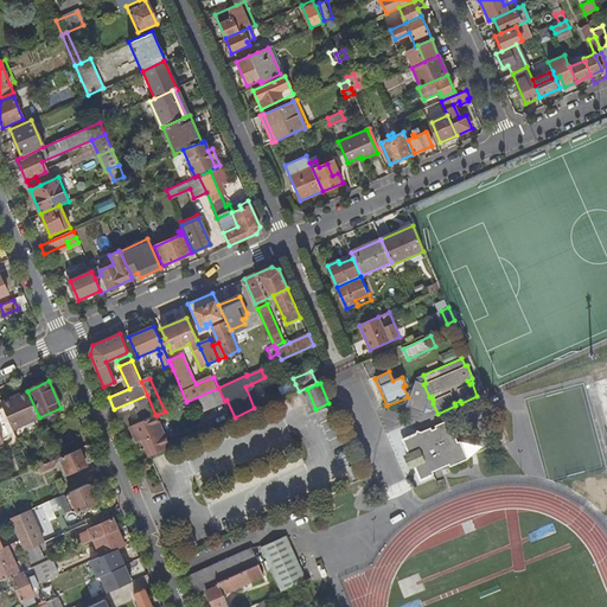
[(246,387),(254,408),(255,410),(262,407),(251,384),(246,387)]
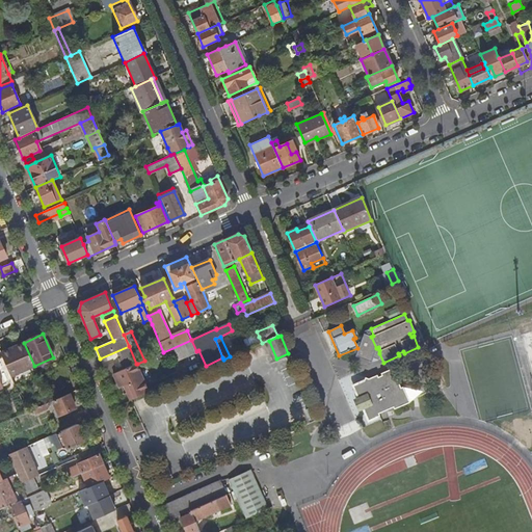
[(246,342),(249,348),(262,343),(259,337),(246,342)]
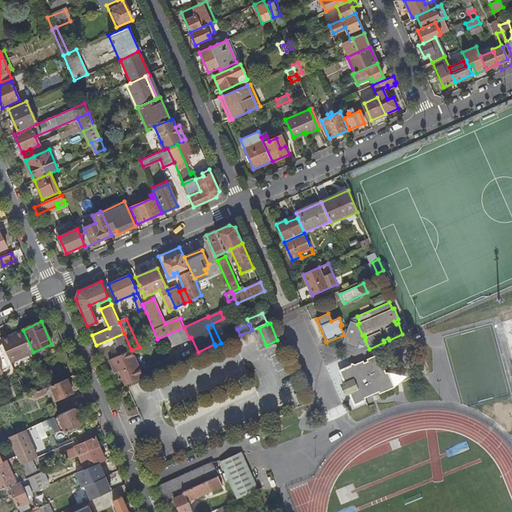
[(184,327),(157,339),(160,345),(167,341),(170,348),(189,339),(189,338),(184,327)]
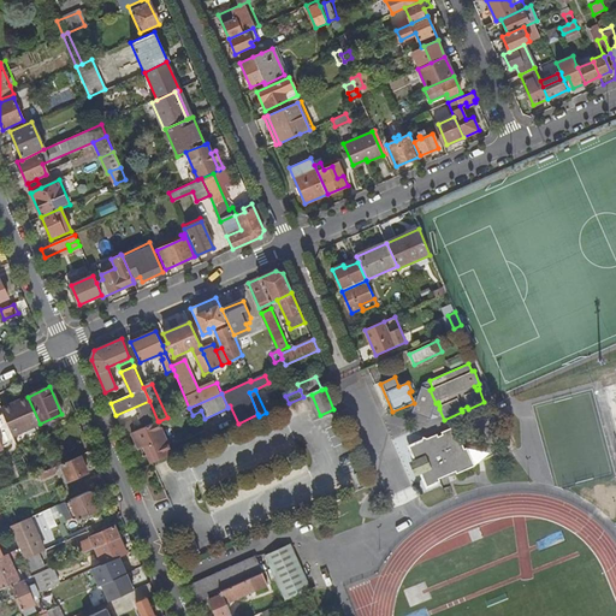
[(3,413),(13,437),(40,425),(40,424),(28,397),(0,409),(3,413)]
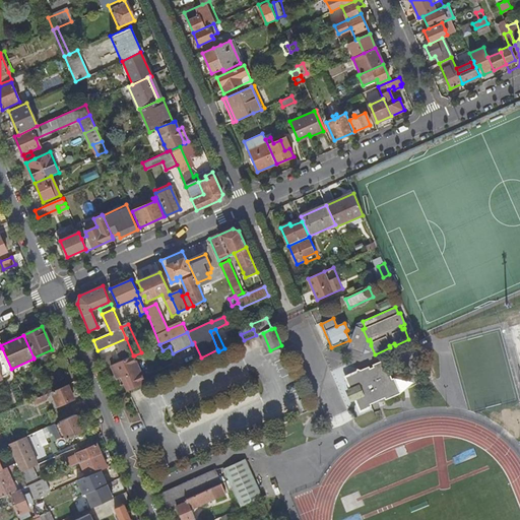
[(0,348),(0,379),(13,374),(11,369),(2,348),(0,348)]
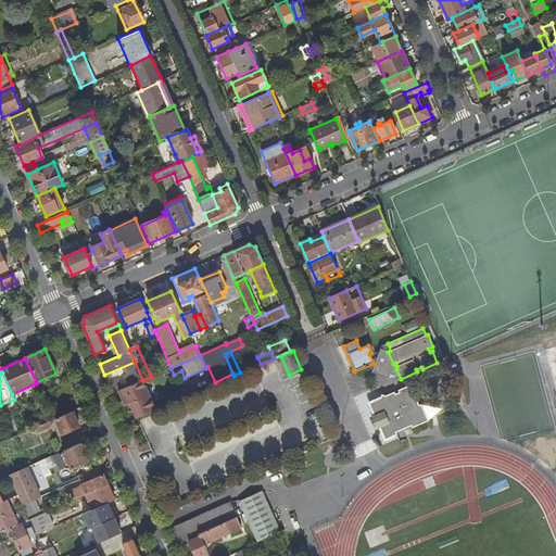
[(118,391),(123,401),(125,406),(127,405),(130,413),(134,411),(137,418),(147,414),(156,409),(153,402),(150,394),(143,380),(142,380),(136,383),(118,391)]
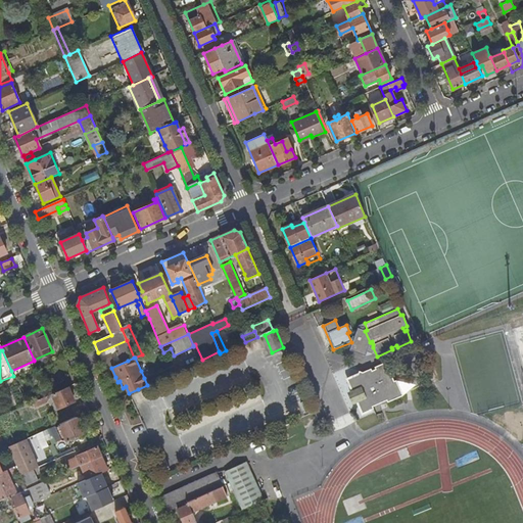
[(346,380),(352,393),(355,394),(358,398),(355,401),(362,414),(373,409),(372,407),(386,400),(387,402),(401,396),(395,381),(393,381),(385,363),(374,368),(375,370),(372,371),(371,370),(362,373),(361,376),(358,375),(346,380)]
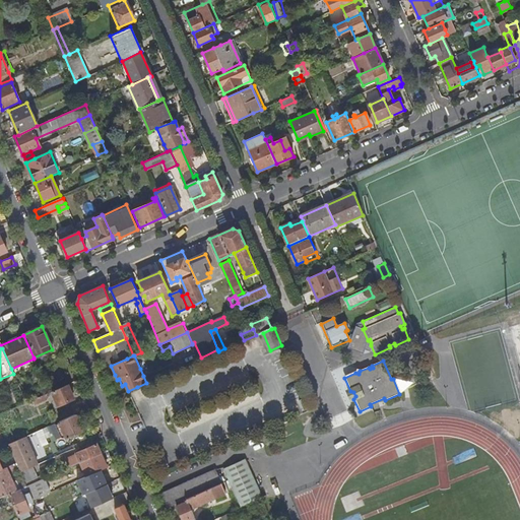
[(412,371),(402,378),(408,386),(418,379),(412,371)]
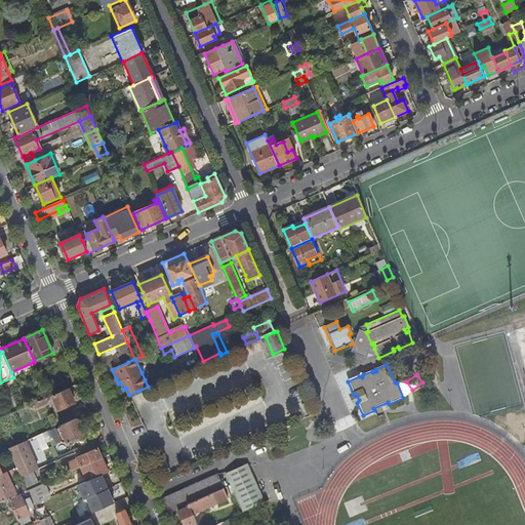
[(69,389),(52,396),(53,399),(58,410),(75,402),(69,389)]
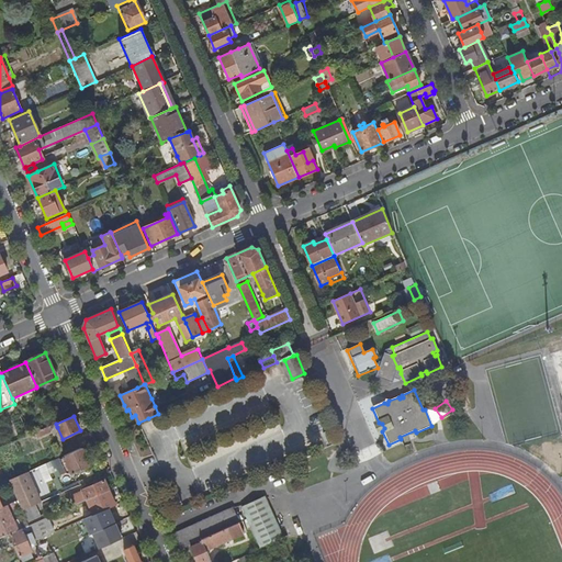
[(51,426),(35,434),(37,438),(49,433),(53,429),(51,426)]
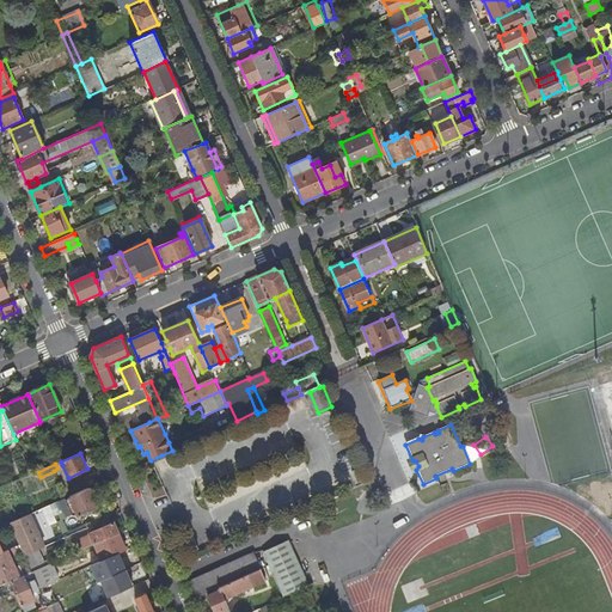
[(101,471),(85,478),(89,488),(105,481),(101,471)]
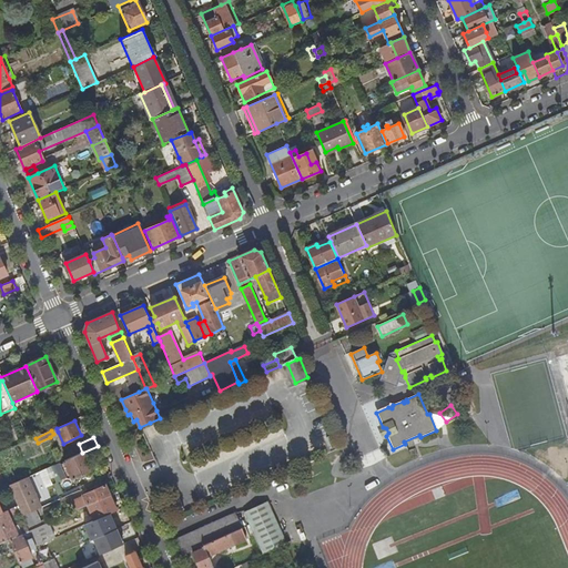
[(64,460),(72,478),(90,472),(87,463),(82,453),(64,460)]
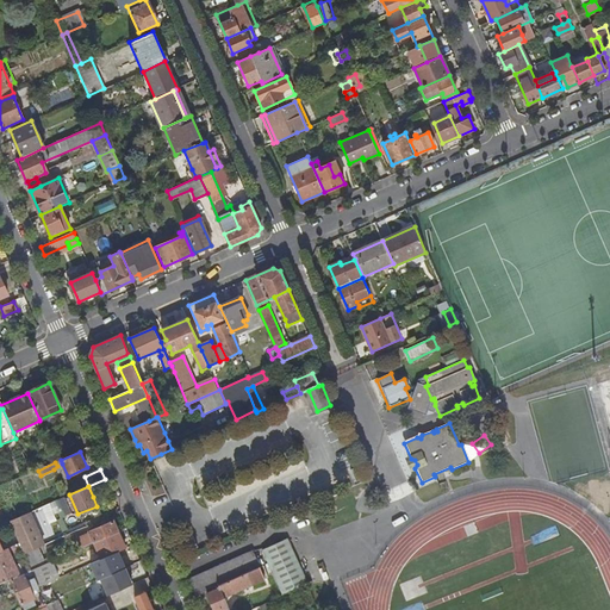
[(57,500),(63,514),(68,511),(68,514),(69,514),(70,515),(72,515),(73,515),(74,515),(75,515),(76,515),(78,514),(69,495),(57,500)]
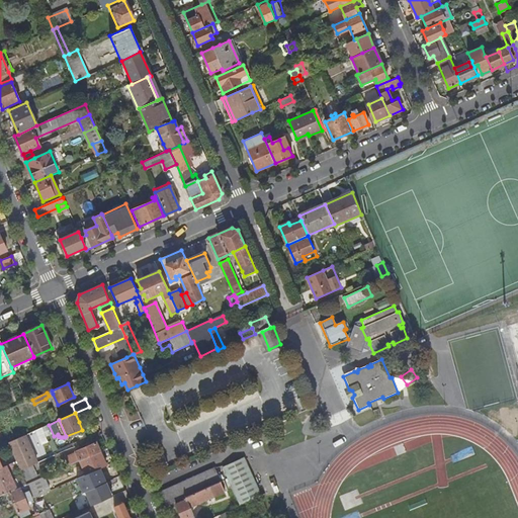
[(8,442),(16,461),(20,470),(25,468),(37,463),(25,435),(8,442)]
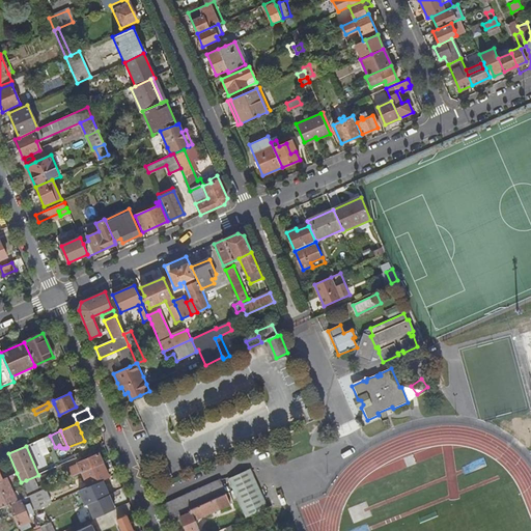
[(2,454),(11,475),(17,473),(8,453),(7,450),(4,451),(5,453),(2,454)]
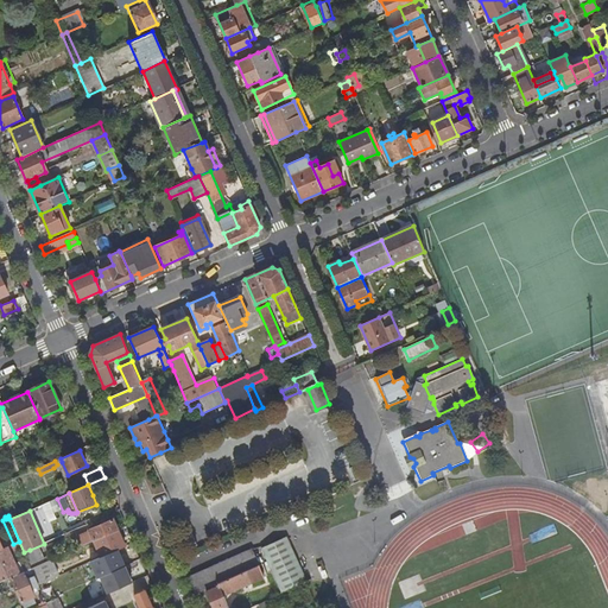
[(89,530),(89,531),(77,537),(81,545),(93,540),(94,540),(118,531),(113,519),(89,530)]
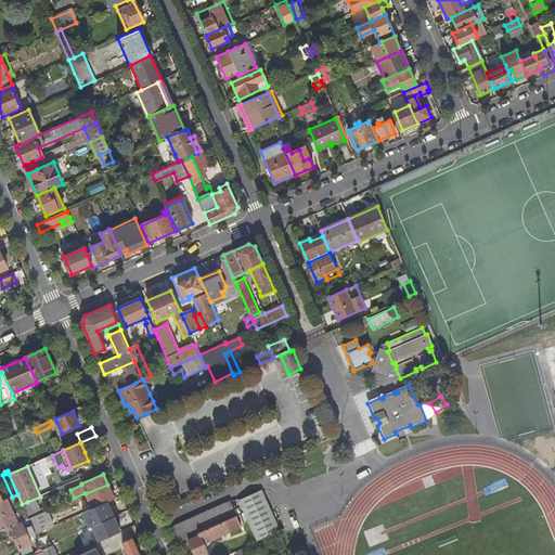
[(107,485),(86,493),(78,497),(80,501),(87,498),(90,503),(112,493),(107,485)]
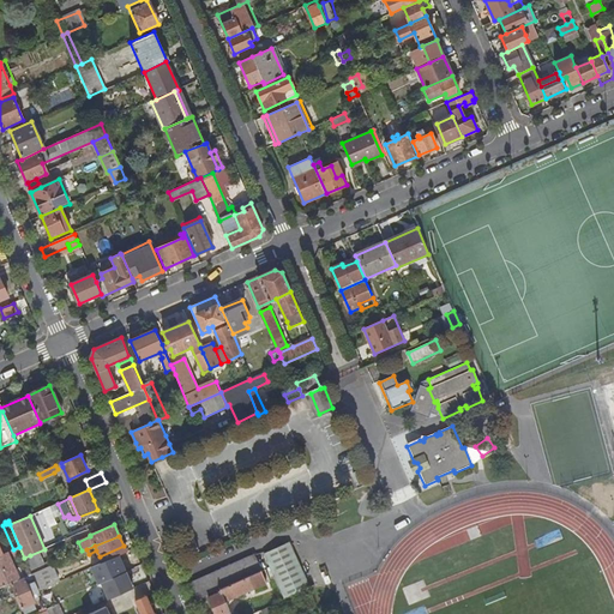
[(290,541),(264,553),(283,599),(311,588),(290,541)]
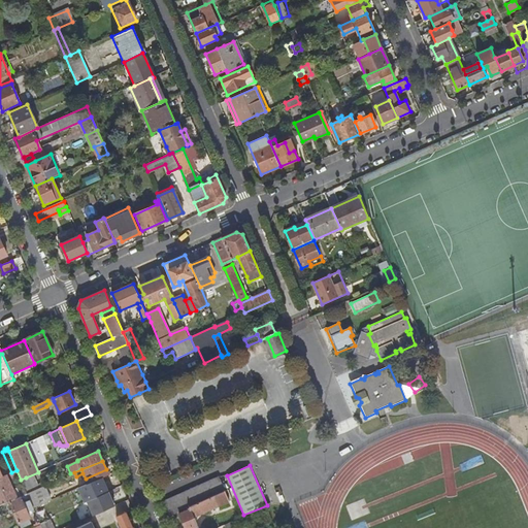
[(0,476),(0,504),(8,501),(27,493),(21,480),(17,470),(11,472),(2,476),(0,476)]
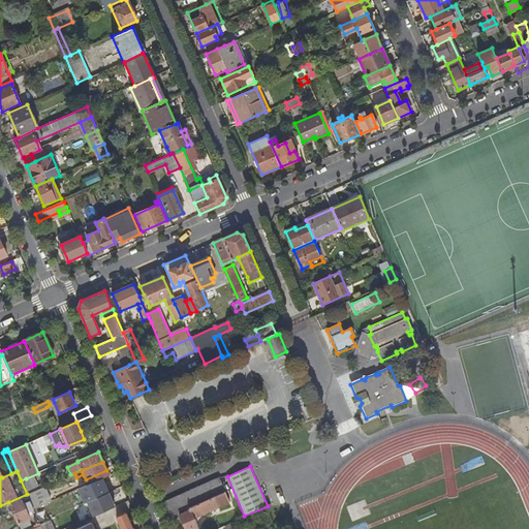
[(163,503),(169,517),(179,512),(228,491),(223,477),(163,503)]
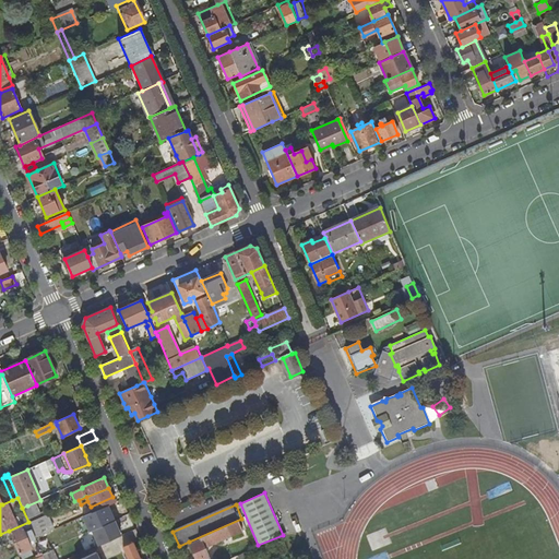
[(22,508),(28,522),(34,520),(33,515),(27,506),(22,508)]
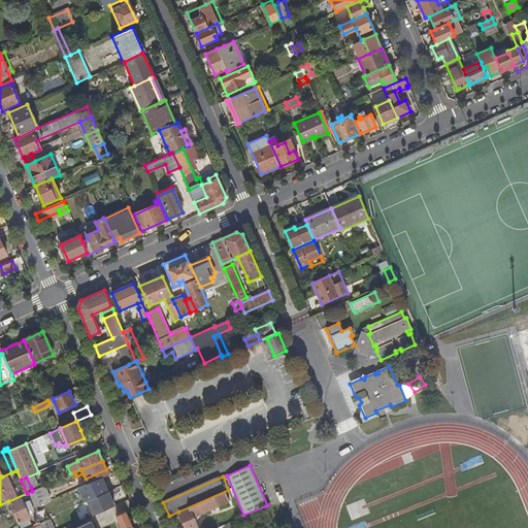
[(32,491),(27,493),(33,507),(34,508),(47,502),(51,500),(44,486),(40,487),(40,488),(32,491)]
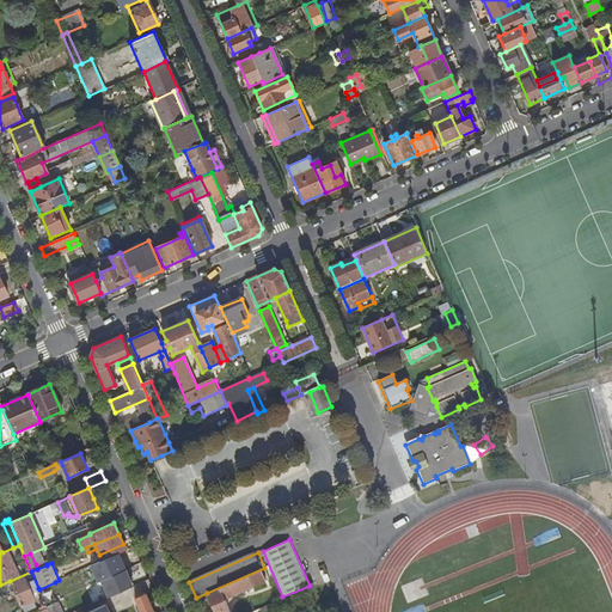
[(207,593),(214,611),(224,611),(231,609),(226,598),(269,579),(264,568),(207,593)]
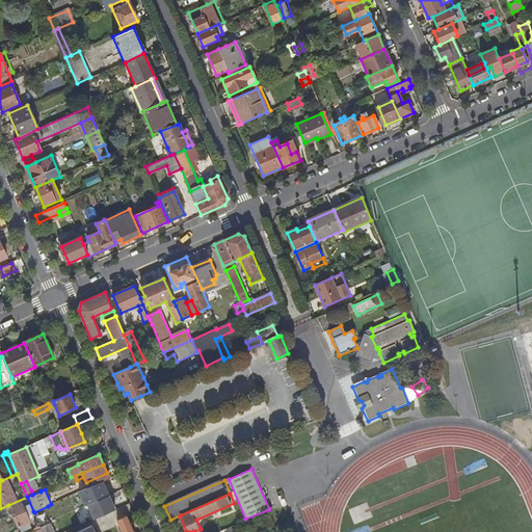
[(94,519),(115,510),(110,495),(88,504),(94,519)]
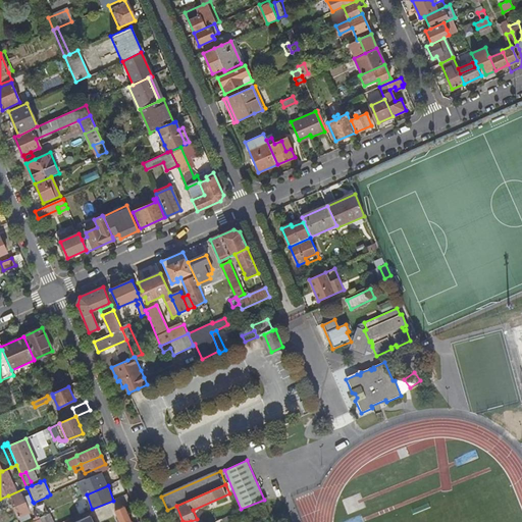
[(29,512),(25,505),(33,502),(27,487),(8,496),(18,517),(29,512)]
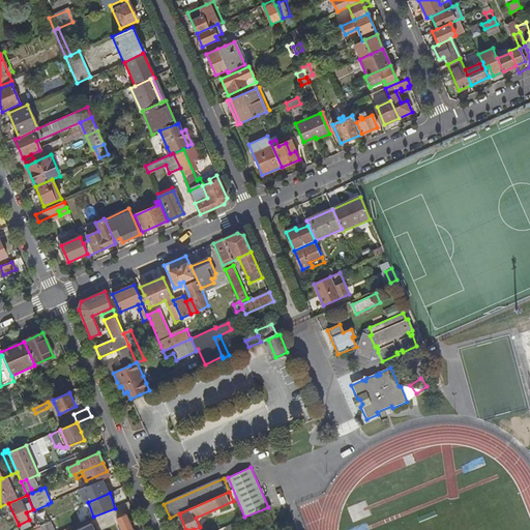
[(117,520),(119,526),(121,529),(131,529),(126,516),(116,520),(117,520)]
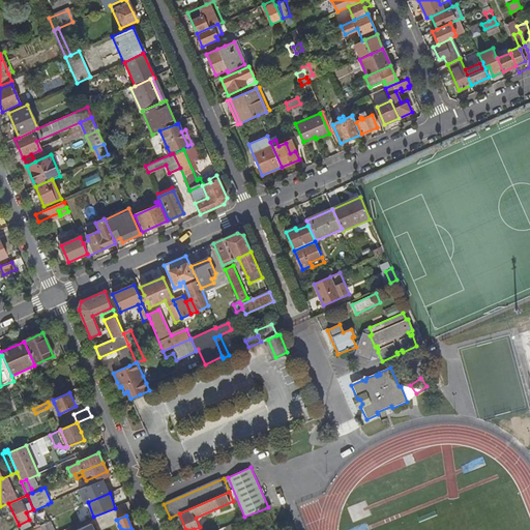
[(29,520),(19,525),(21,529),(32,525),(29,520)]
